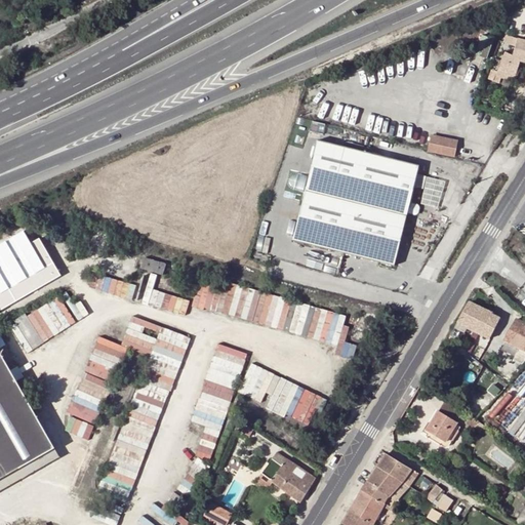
[(482,35),(475,54),(484,58),(491,39),(482,35)]
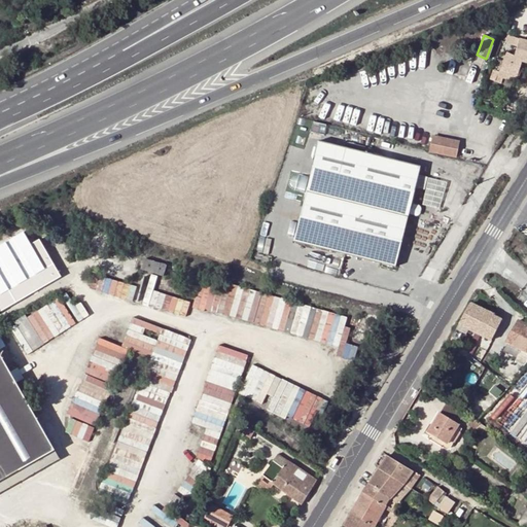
[(517,78),(520,68),(522,62),(526,63),(526,62),(526,42),(520,40),(514,57),(507,53),(502,63),(498,73),(504,75),(502,78),(504,78),(508,80),(511,77),(517,78)]
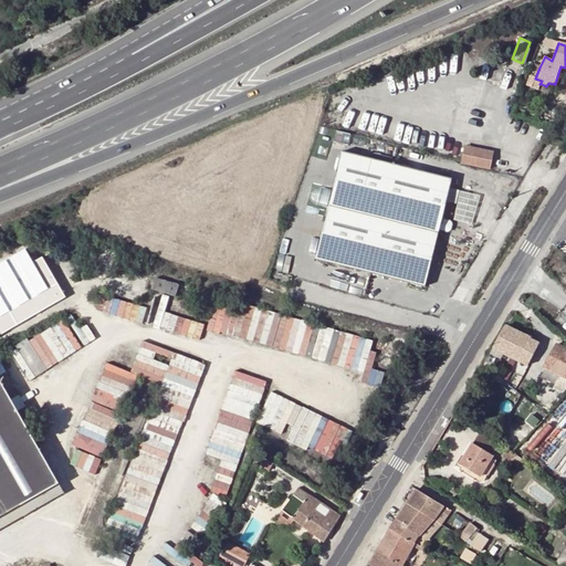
[(542,81),(535,79),(532,87),(540,91),(542,84),(540,84),(542,81)]
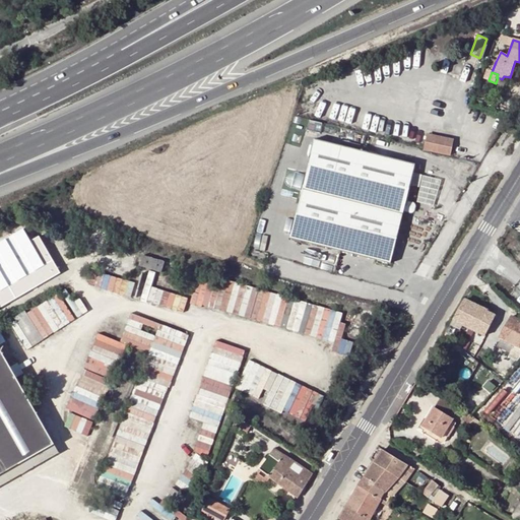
[(455,141),(428,134),(424,149),(451,155),(455,141)]
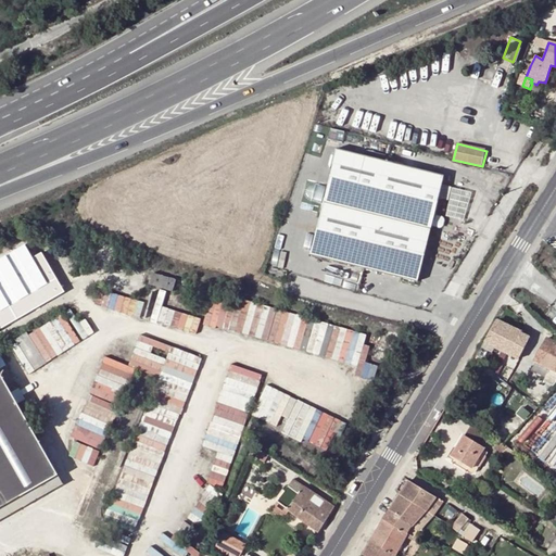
[(442,175),(336,149),(310,254),(352,265),(392,275),(417,281),(422,257),(425,249),(430,226),(433,214),(442,175)]
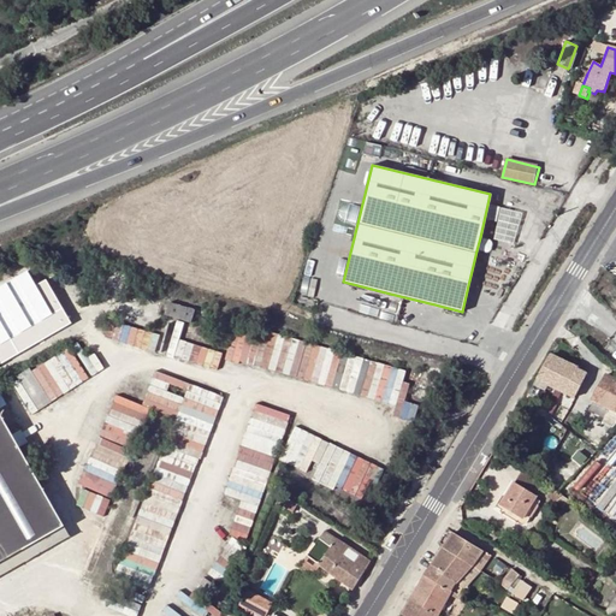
[(480,237),(477,250),(486,253),(489,253),(491,250),(492,246),(492,242),(490,240),(480,237)]
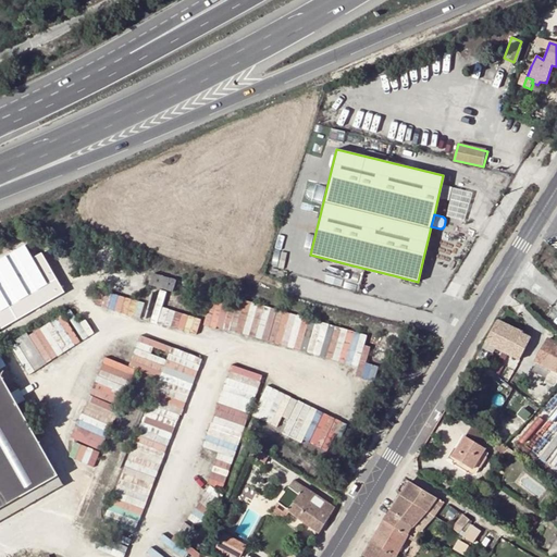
[(434,251),(425,249),(423,258),(432,260),(434,251)]
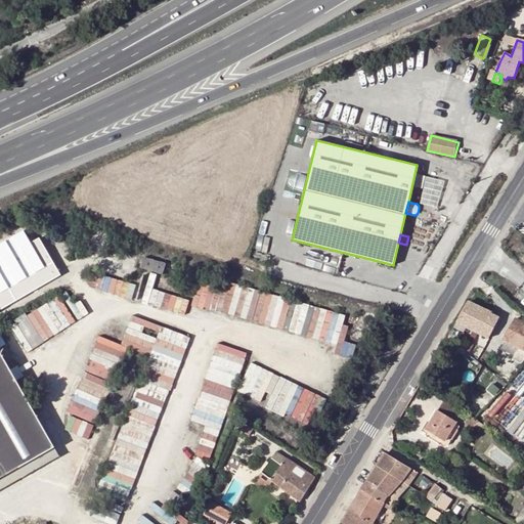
[(33,246),(0,260),(0,304),(49,281),(33,246)]
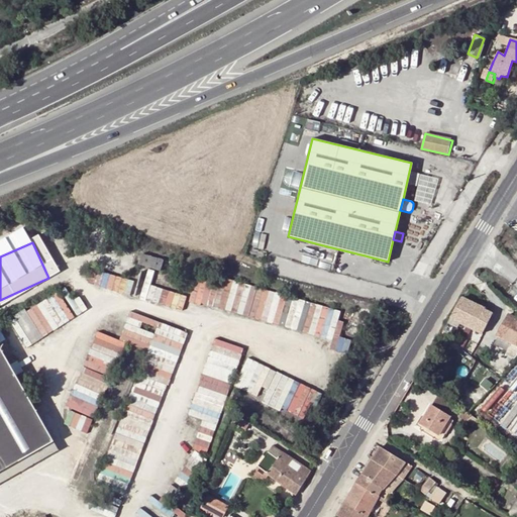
[(164,261),(141,253),(138,265),(149,269),(156,271),(160,272),(164,261)]
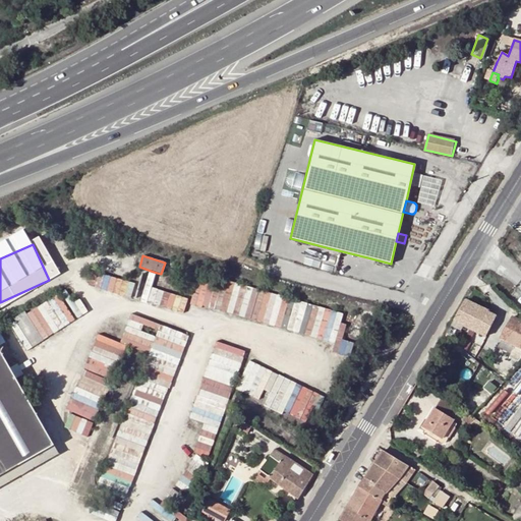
[(157,273),(151,271),(142,300),(148,302),(157,273)]
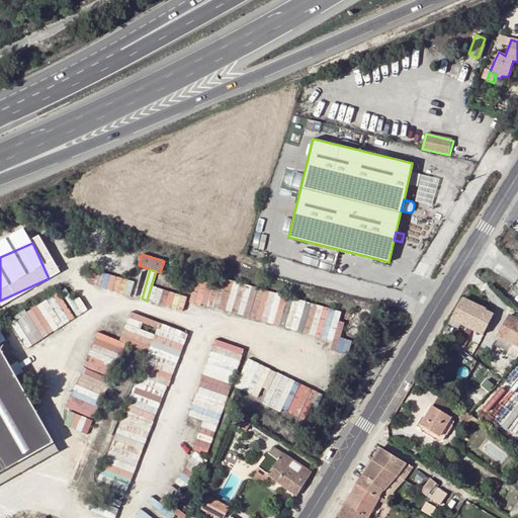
[(191,304),(335,336),(333,347),(339,349),(346,321),(340,319),(343,307),(222,279),(221,284),(196,278),(191,304)]
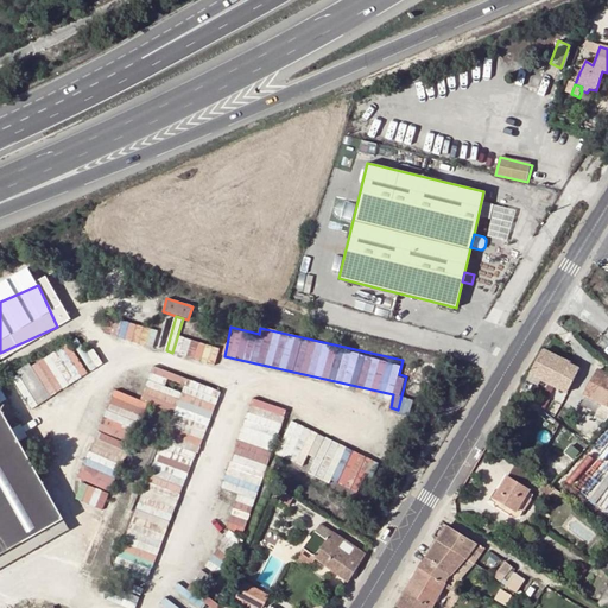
[(13,375),(33,406),(88,373),(69,342),(13,375)]
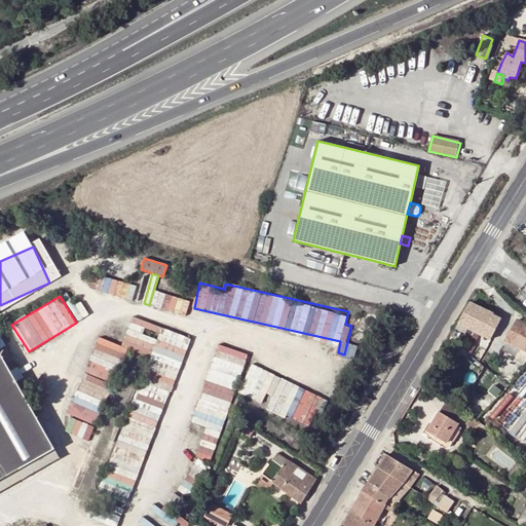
[(472,304),(456,330),(465,335),(467,330),(489,340),(499,318),(472,304)]
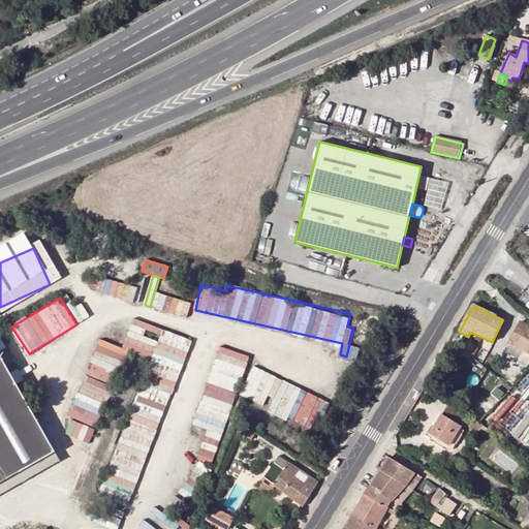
[(163,422),(192,337),(133,317),(124,345),(98,337),(71,417),(72,417),(67,433),(92,442),(124,348),(155,358),(147,381),(159,385),(156,395),(142,391),(137,403),(156,409),(153,418),(163,422)]
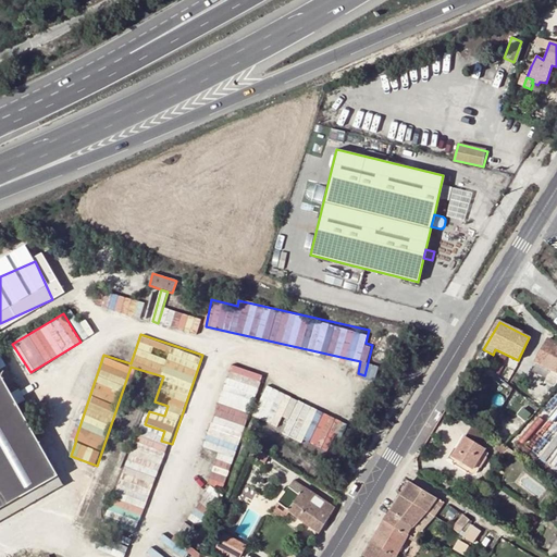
[(551,391),(554,387),(556,384),(556,343),(547,338),(535,362),(539,364),(533,376),(544,382),(542,387),(551,391)]
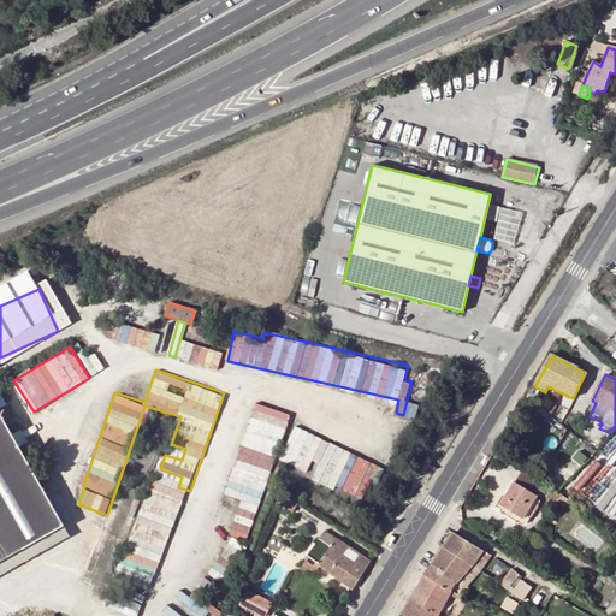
[(278,431),(277,436),(285,438),(291,412),(256,403),(254,418),(261,419),(260,426),(278,431)]
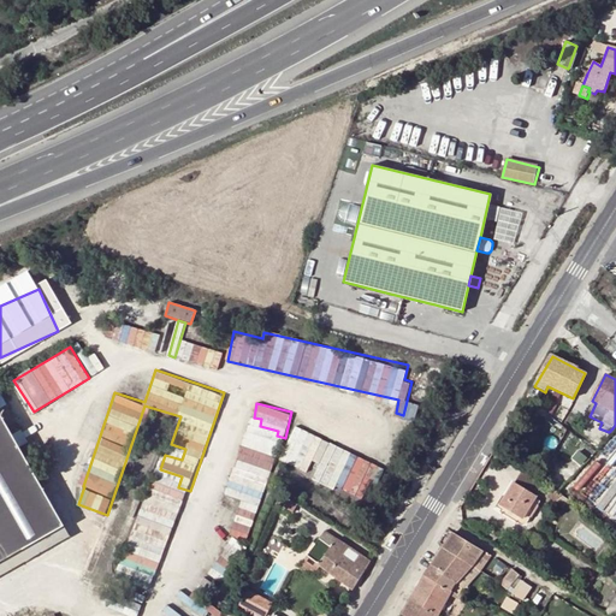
[(0,548),(6,560),(63,527),(0,415),(0,548)]
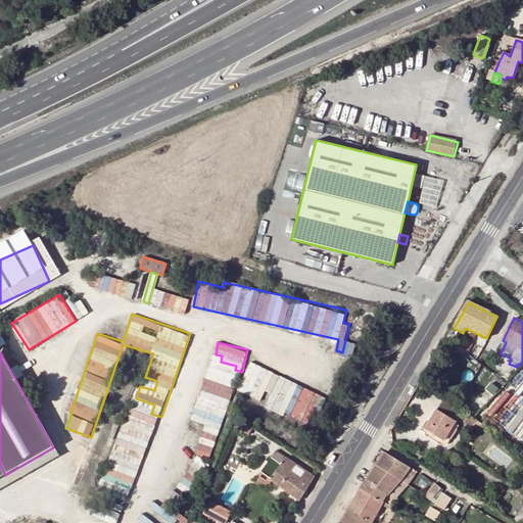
[(205,422),(197,453),(212,457),(233,385),(229,384),(230,381),(206,375),(194,419),(205,422)]
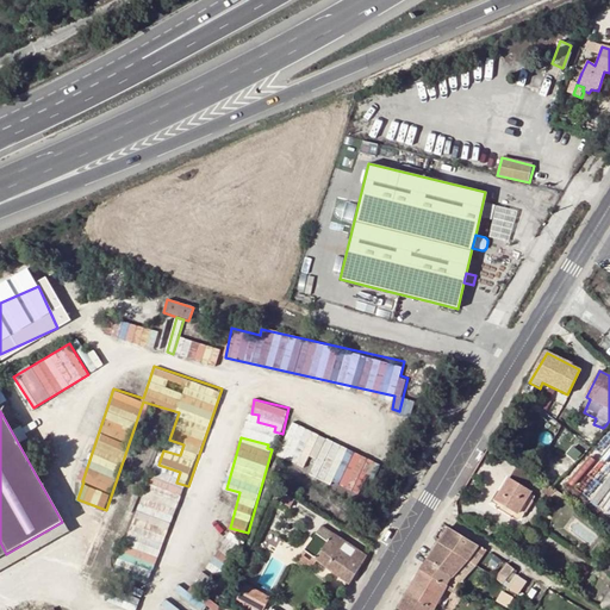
[(516,466),(509,479),(530,491),(539,479),(516,466)]
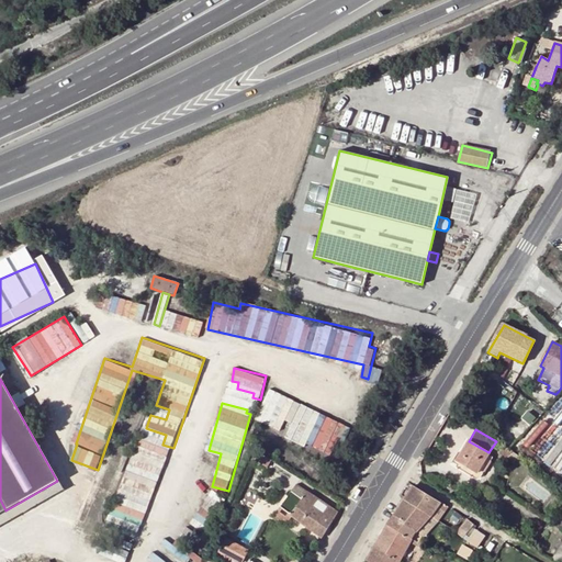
[(469,441),(457,460),(476,472),(489,452),(469,441)]
